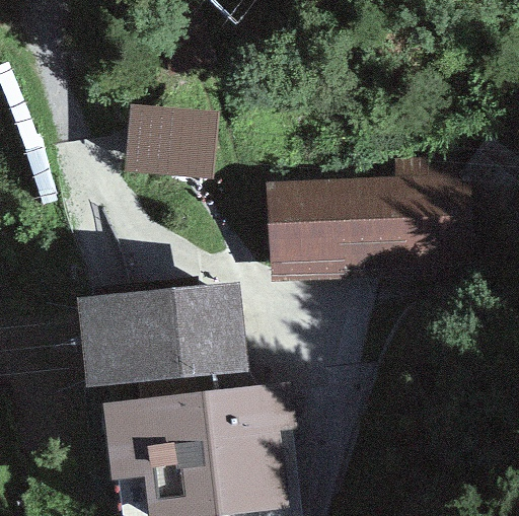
[(219,114),(130,108),(126,172),(190,176),(215,177),(219,114)]
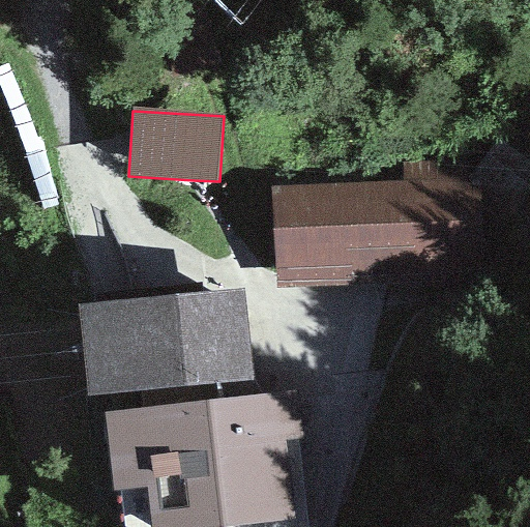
[(529,200),(529,160),(500,139),(468,182),(482,182),(482,189),(518,216),(529,200)]
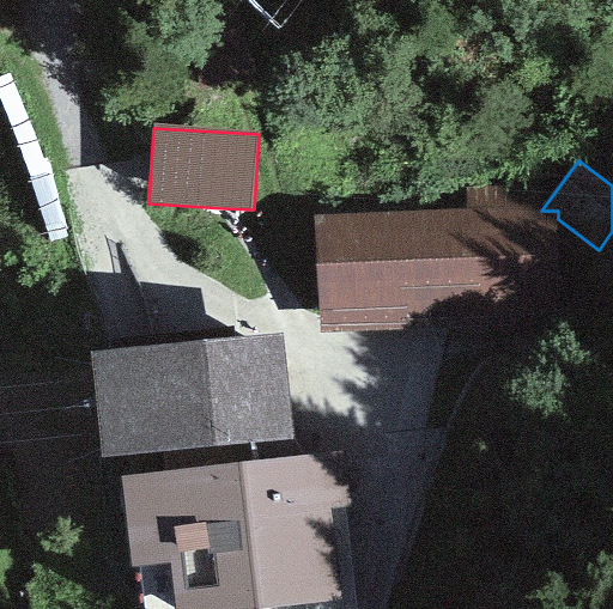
[(541,211),(317,217),(320,328),(560,321),(558,219),(558,211),(541,211)]
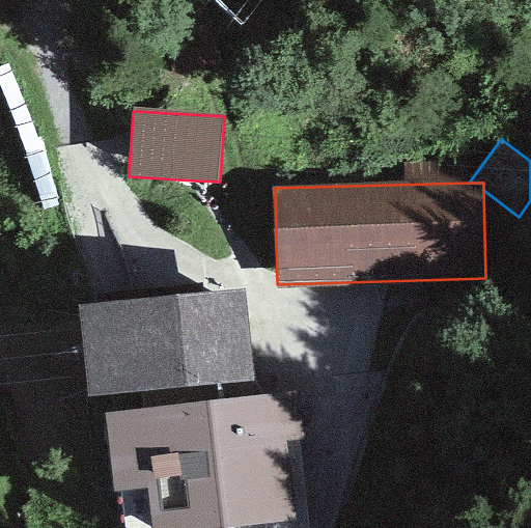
[(207,290),(83,301),(90,386),(103,385),(105,405),(111,484),(147,481),(151,527),(217,527),(290,522),(285,457),(283,436),(305,435),(302,390),(249,395),(240,287),(207,290)]
